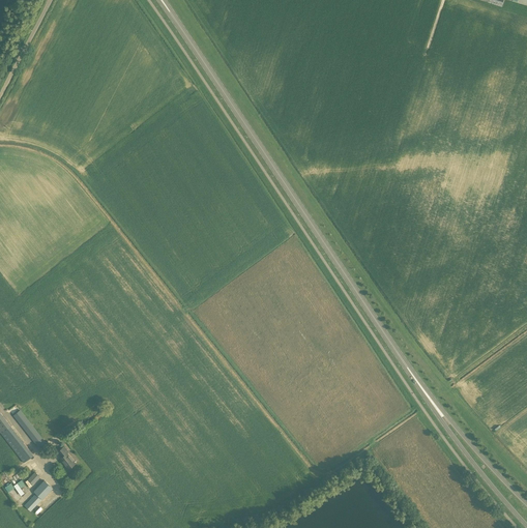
[(17,408),(10,413),(35,445),(42,440),(17,408)]
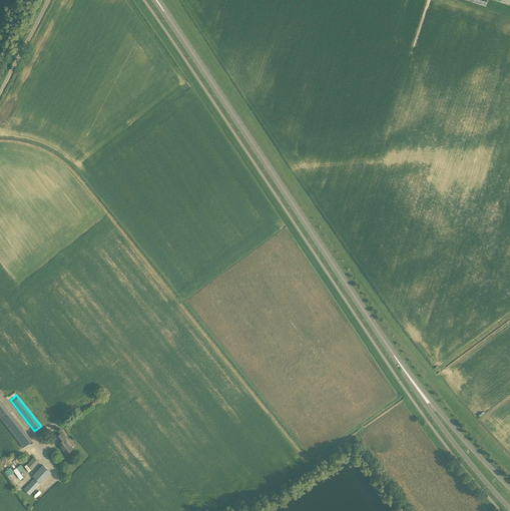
[(0,420),(12,435),(20,445),(29,438),(0,400),(0,420)]
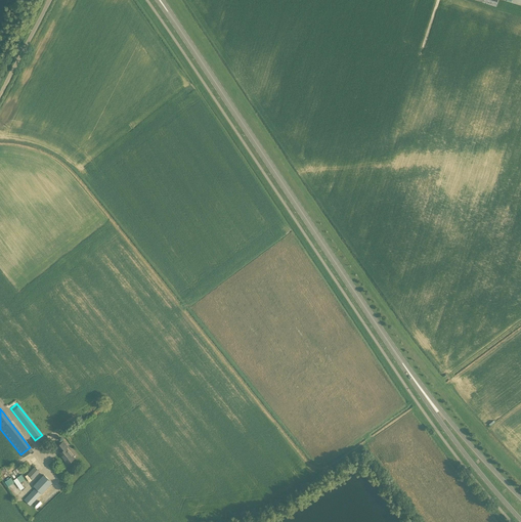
[(60,439),(54,444),(58,449),(56,450),(64,462),(72,455),(63,445),(64,444),(60,439)]
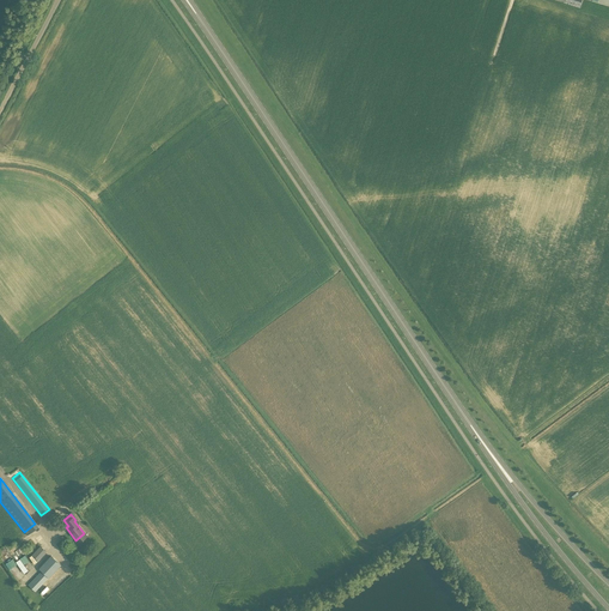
[(29,552),(35,558),(43,549),(37,543),(29,552)]
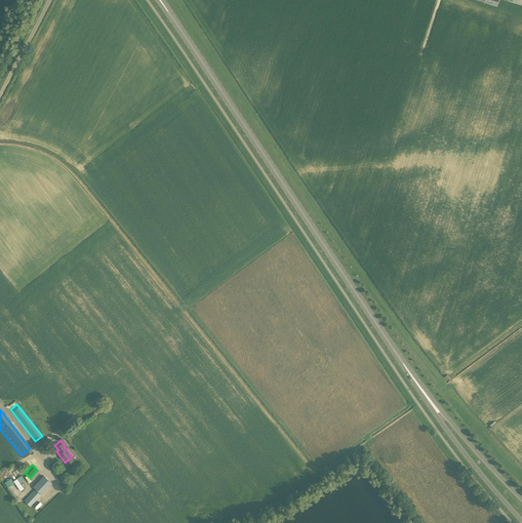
[(64,471),(69,475),(73,470),(68,466),(64,471)]
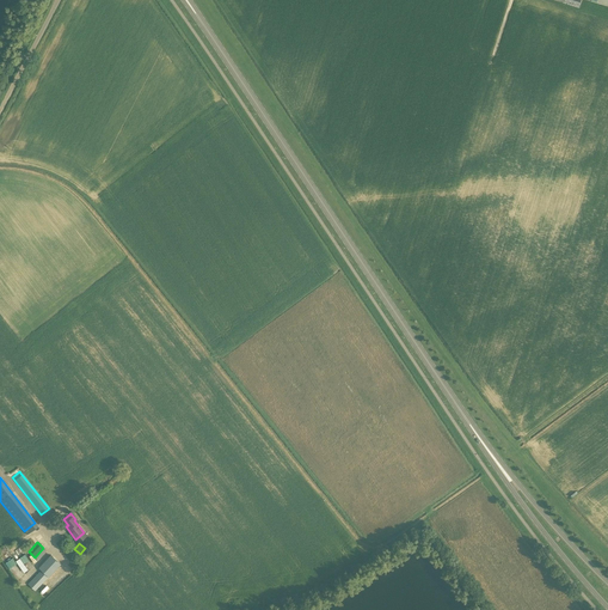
[(35,565),(45,574),(57,562),(48,551),(35,565)]
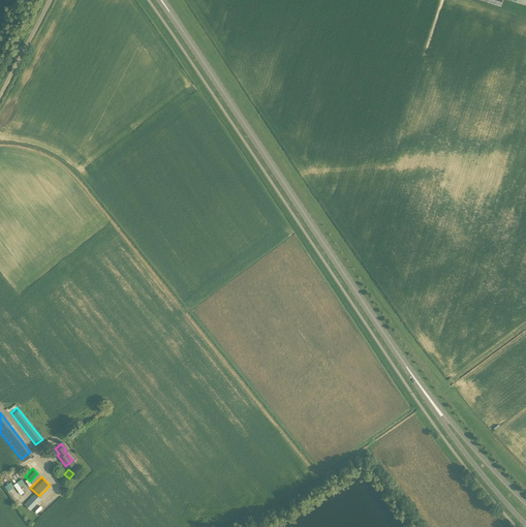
[(8,479),(2,484),(5,489),(12,485),(8,479)]
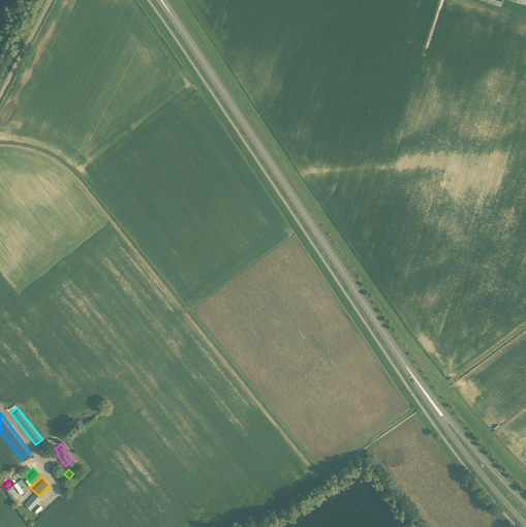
[(21,502),(27,508),(38,497),(32,491),(21,502)]
